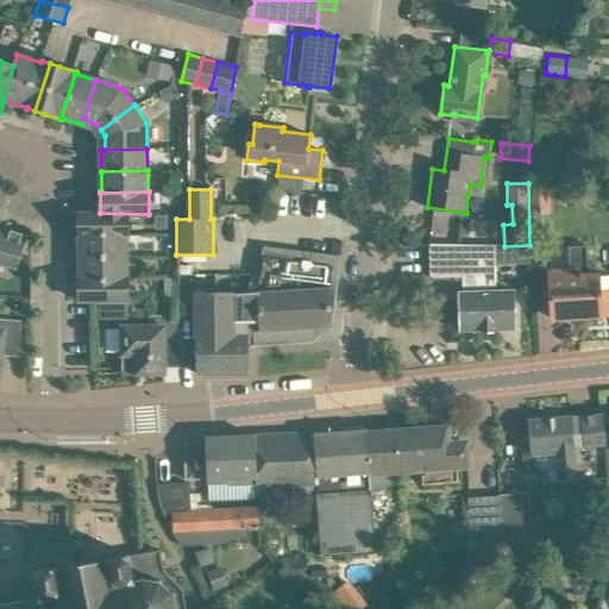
[(79,213),(79,236),(127,236),(127,214),(149,214),(100,213),(88,213),(79,213)]
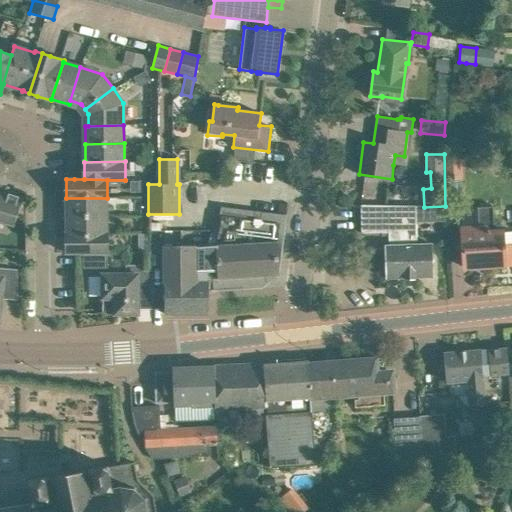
[(0,220),(13,224),(21,200),(17,199),(18,197),(9,194),(8,196),(0,193),(0,220)]
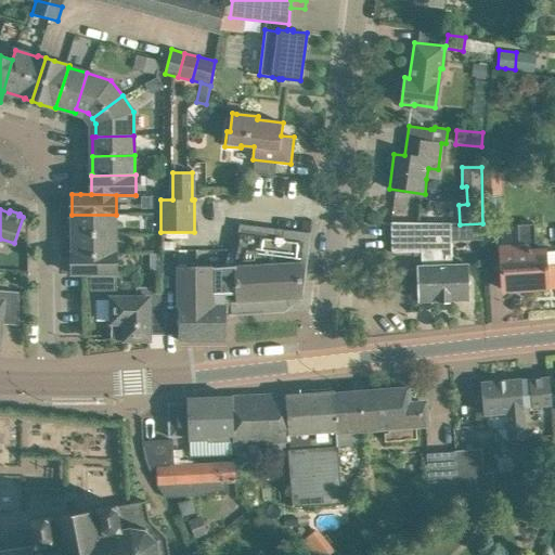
[(73,216),(73,234),(115,234),(115,216),(116,216),(116,215),(72,215),(72,216),(73,216)]
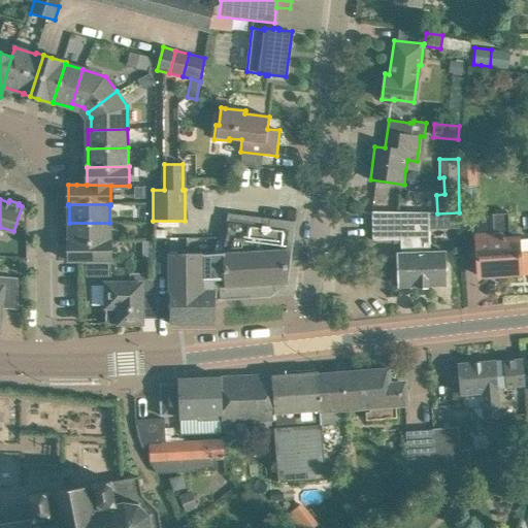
[(399,288),(447,286),(446,252),(430,252),(429,213),(372,211),(373,240),(400,239),(401,253),(397,253),(399,288)]
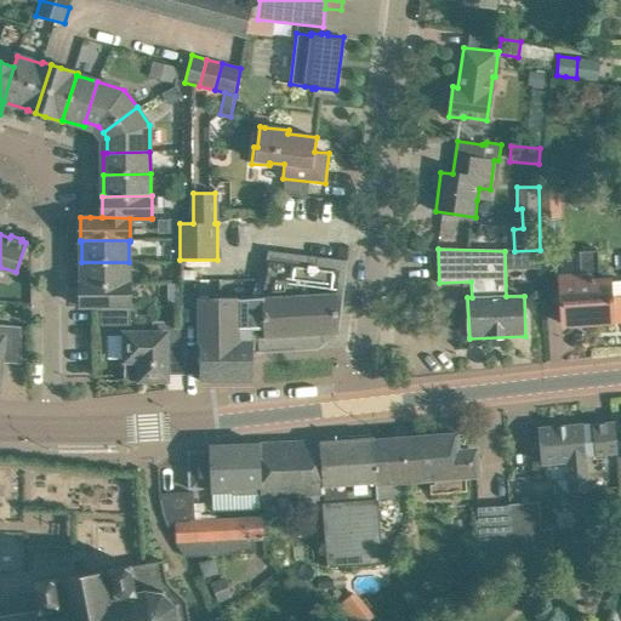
[(238,301),(239,330),(265,330),(263,337),(254,341),(254,354),(317,349),(336,334),(347,261),(268,250),(258,298),(255,298),(238,301)]
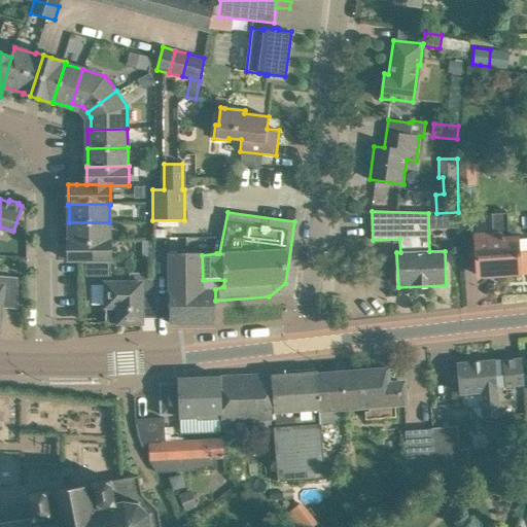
[(526,271),(526,239),(517,240),(517,239),(510,239),(507,212),(491,213),(493,234),(475,235),(478,275),(526,271)]
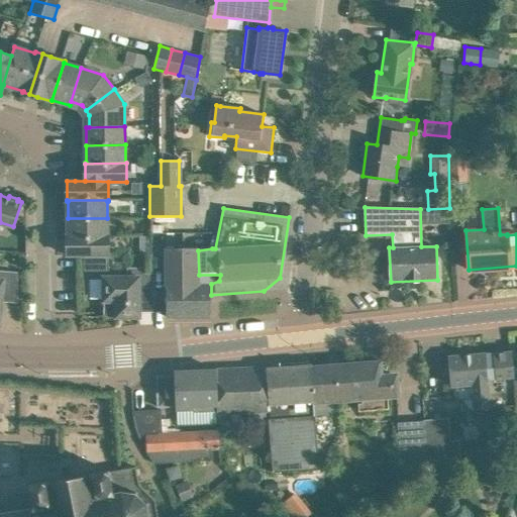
[(67,235),(67,236),(108,236),(108,235),(107,235),(107,218),(68,218),(68,235),(67,235)]
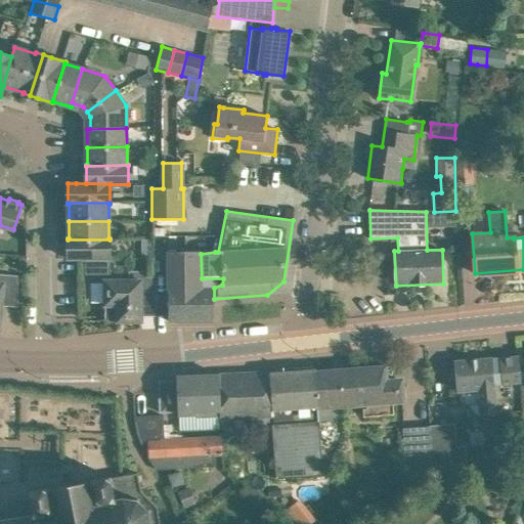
[(68,239),(68,259),(110,259),(110,239),(68,239)]
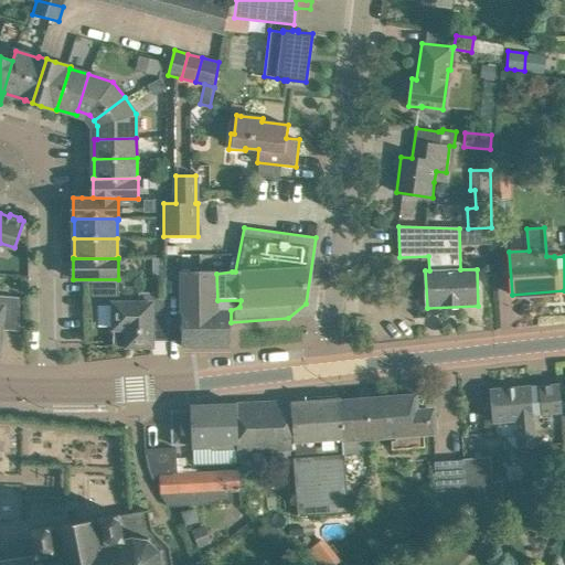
[(152,258),(152,277),(162,277),(162,258),(152,258)]
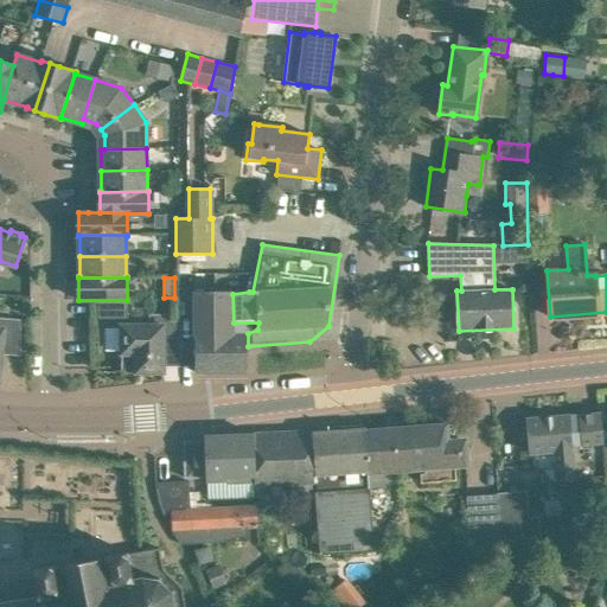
[(196,291),(196,333),(234,333),(234,323),(232,294),(232,291),(196,291)]
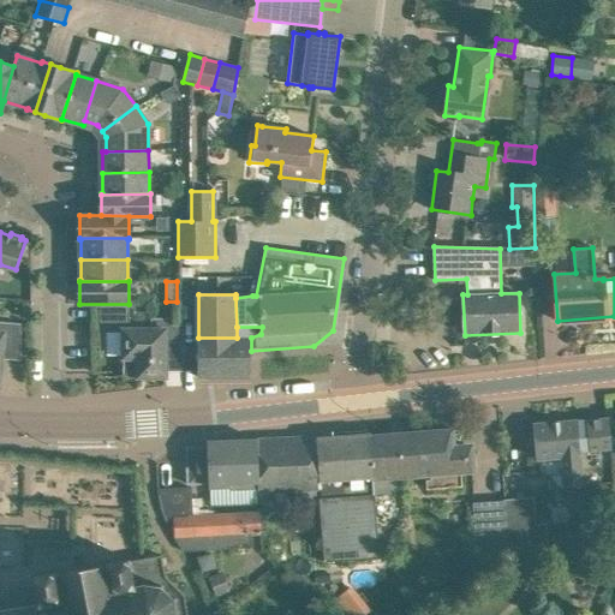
[(183,347),(183,318),(151,318),(151,329),(123,329),(124,377),(166,377),(166,348),(183,347)]
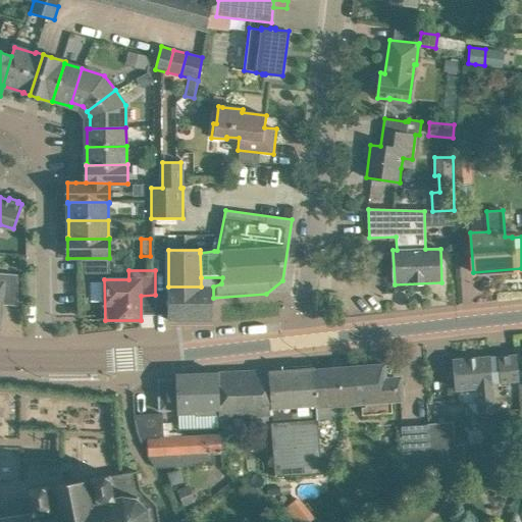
[(0,321),(0,322),(2,298),(17,300),(17,275),(0,273),(0,321)]
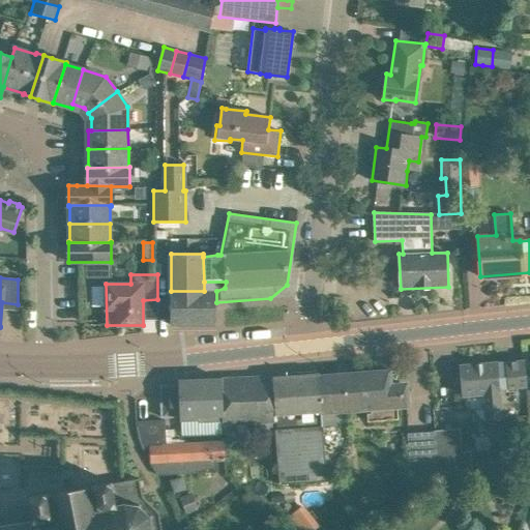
[(171,291),(171,325),(216,324),(216,302),(216,291),(204,291),(171,291)]
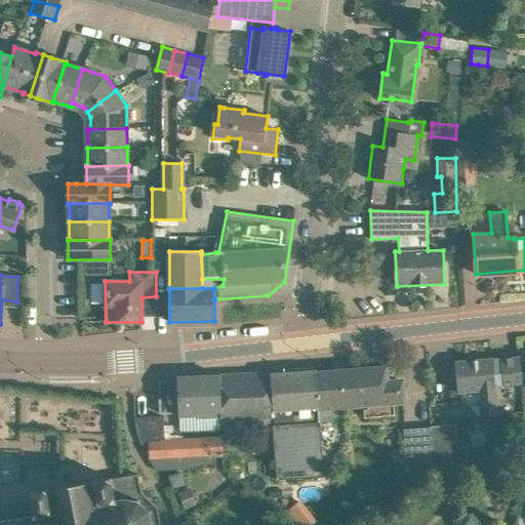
[(520,357),(492,359),(494,377),(499,376),(500,386),(522,384),(520,357)]
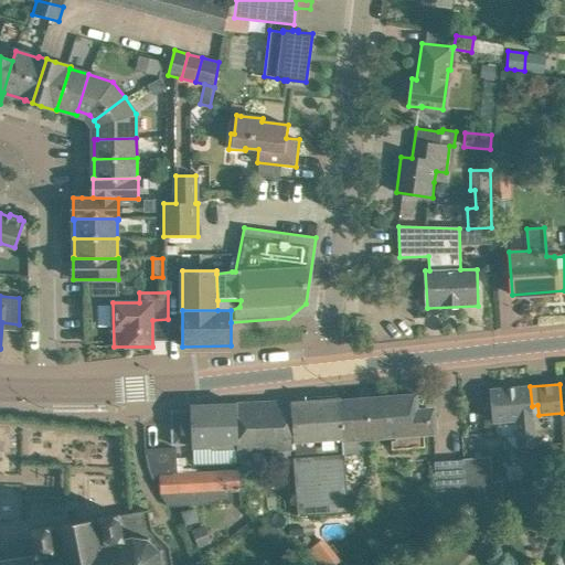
[(532,406),(530,386),(490,390),(493,422),(515,419),(518,437),(518,447),(535,446),(532,415),(532,406)]
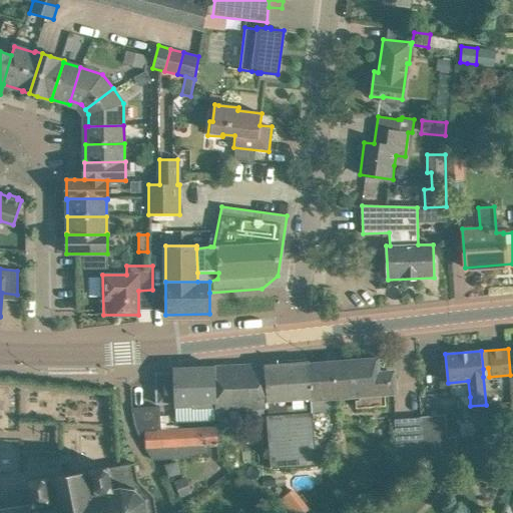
[(386,406),(385,393),(394,392),(393,373),(378,374),(377,360),(353,362),(355,395),(356,408),(386,406)]
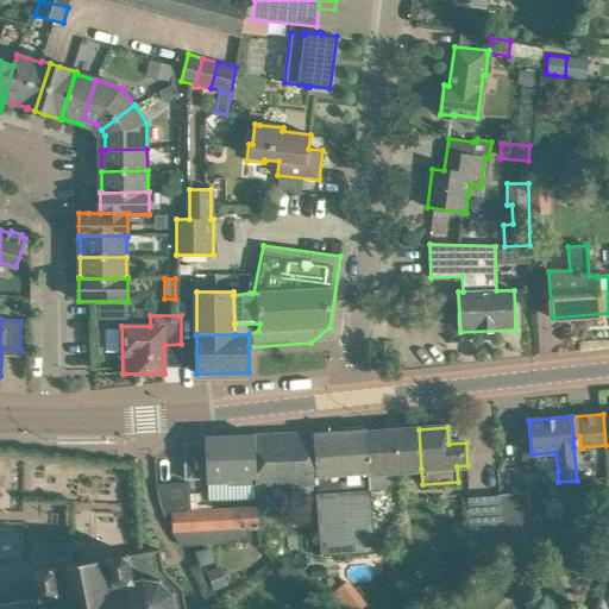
[(315,477),(315,485),(321,557),(375,552),(366,433),(366,429),(353,431),(352,428),(340,428),(340,432),(314,434),(314,432),(313,432),(318,476),(315,477)]
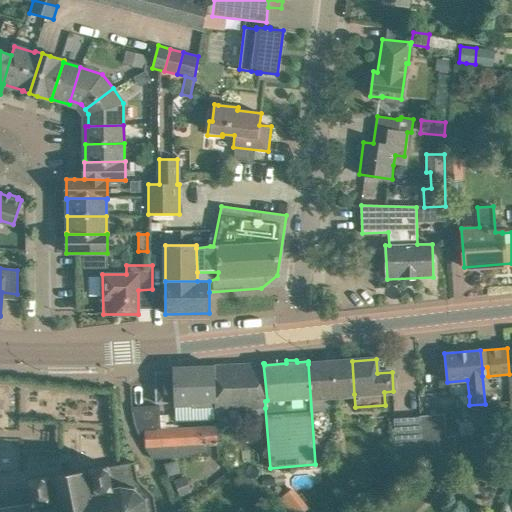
[(336,411),(334,395),(354,394),(352,361),(308,364),(312,413),(336,411)]
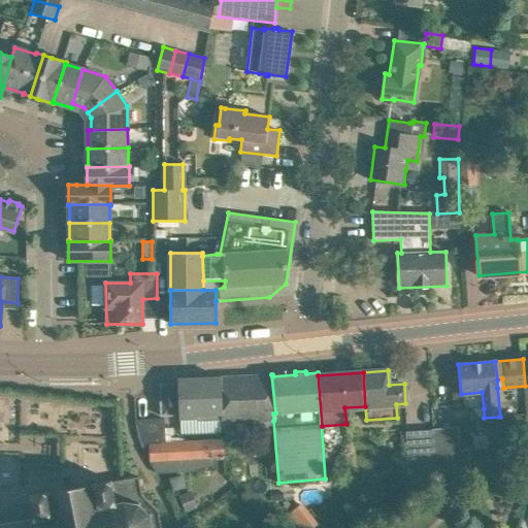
[(273,421),(273,414),(275,413),(271,374),(221,377),(223,418),(224,422),(273,421)]
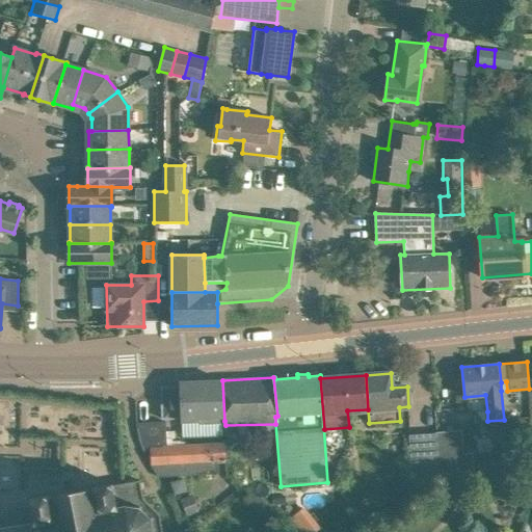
[(181,419),(181,422),(224,421),(222,380),(180,382),(180,386),(162,387),(163,420),(181,419)]
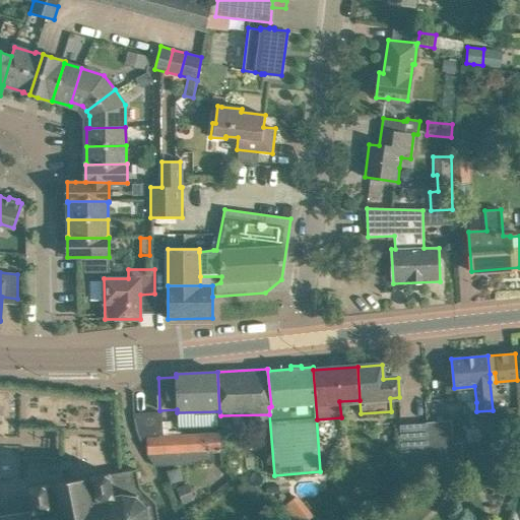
[(442,415),(444,459),(460,458),(458,414),(442,415)]
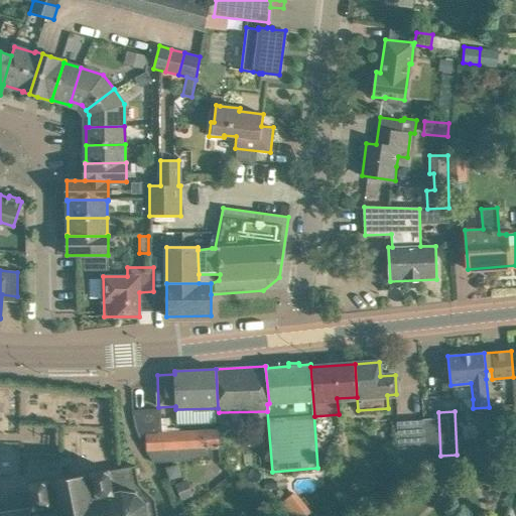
[(396,421),(401,483),(426,462),(423,419),(396,421)]
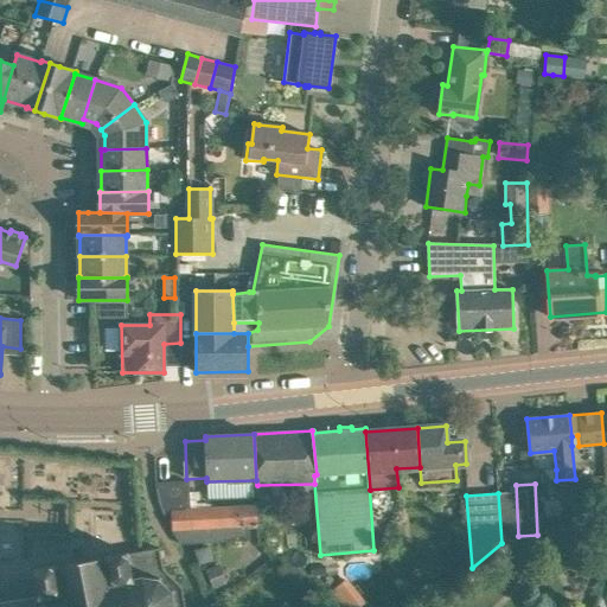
[(257,506),(164,511),(170,525),(180,543),(249,541),(249,526),(257,526),(257,506)]
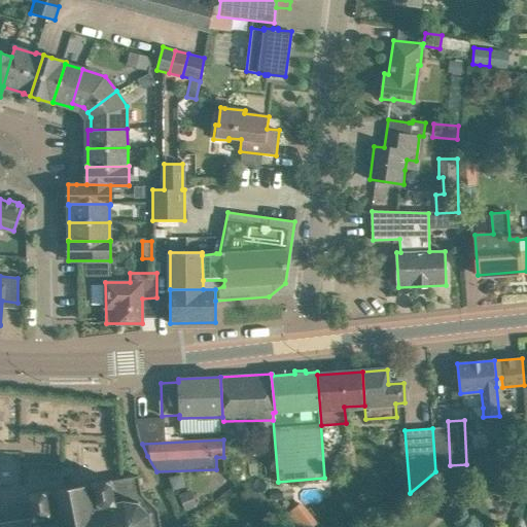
[(170,478),(173,489),(184,486),(181,475),(170,478)]
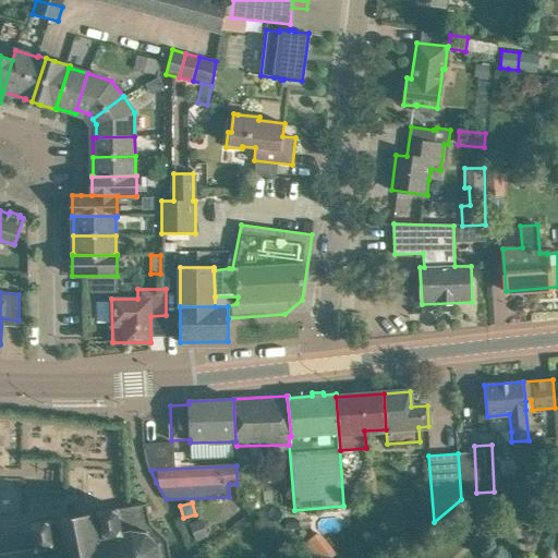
[(119,509),(118,507),(97,510),(97,511),(51,520),(51,519),(31,522),(35,547),(0,553),(0,557),(170,557),(167,540),(150,523),(147,504),(119,509)]
